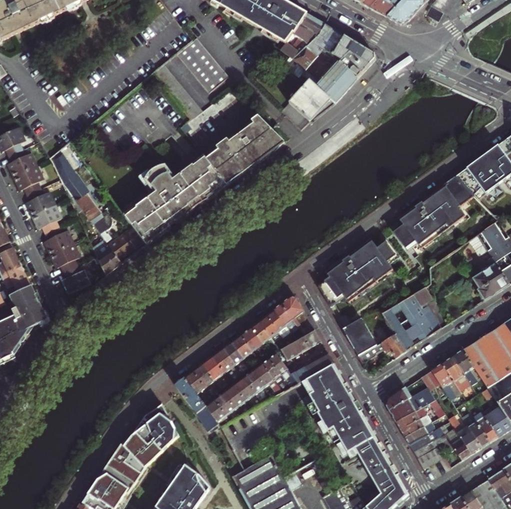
[(0,0),(0,42),(1,41),(1,39),(40,21),(42,22),(54,16),(54,14),(66,8),(69,9),(75,6),(75,4),(84,0),(0,0)]
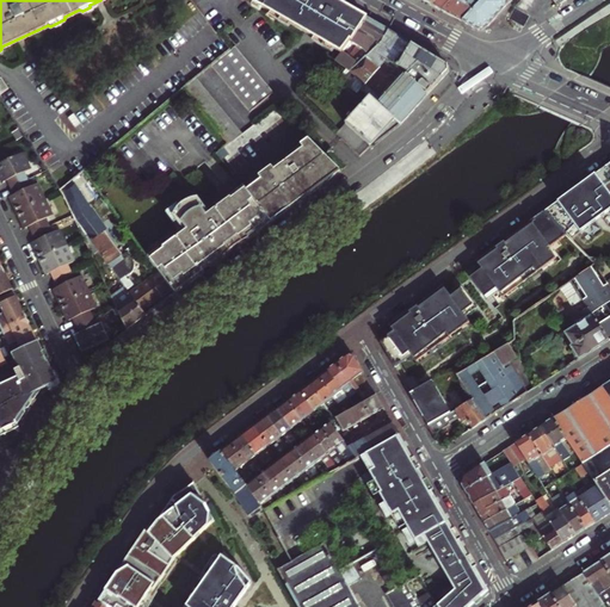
[(253,0),(258,2),(340,51),(347,39),(367,17),(342,2),(338,0),(253,0)]
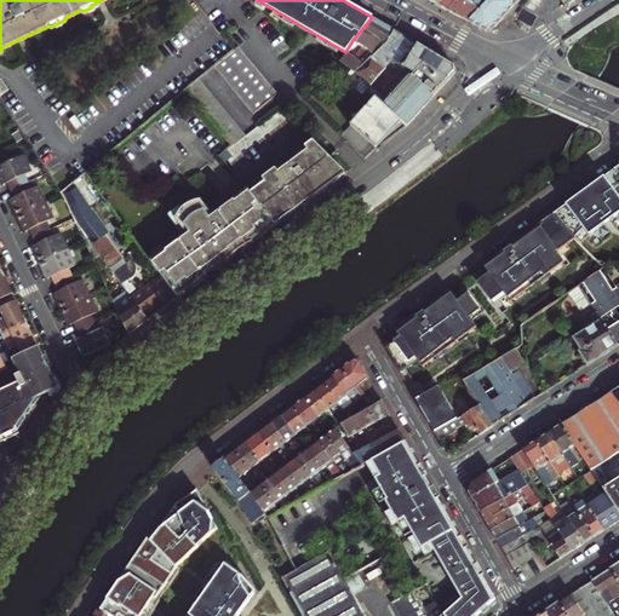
[(442,0),(437,5),(456,13),(469,21),(487,0),(442,0)]
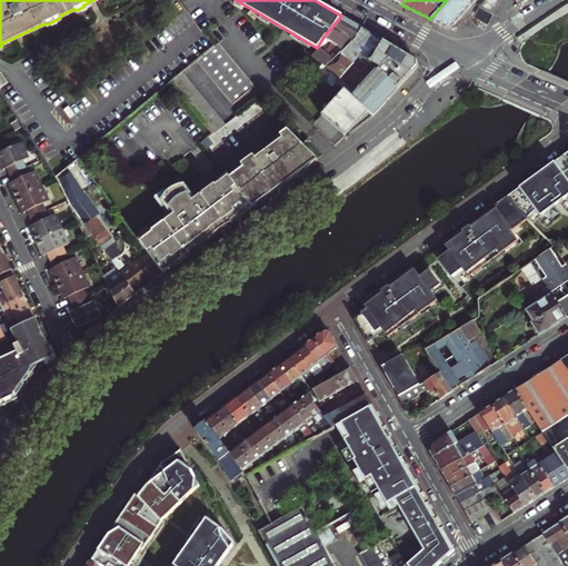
[(451,25),(472,0),(447,0),(430,19),(444,27),(448,26),(451,25)]
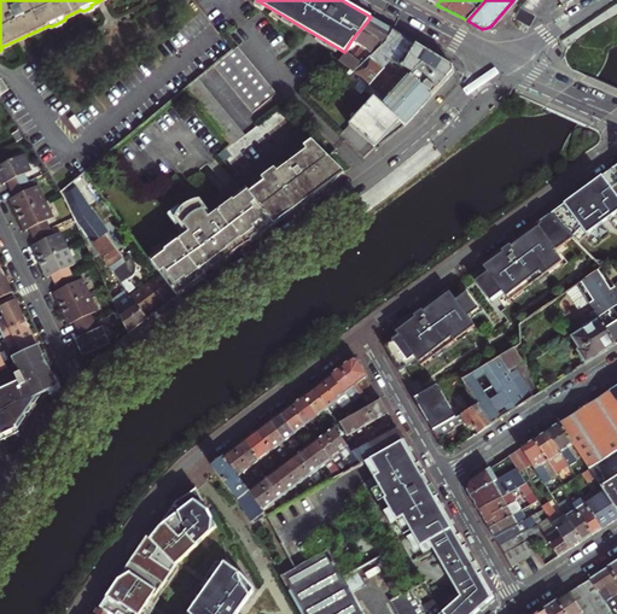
[(351,40),(344,52),(339,58),(351,70),(386,39),(391,29),(380,22),(371,17),(351,40)]
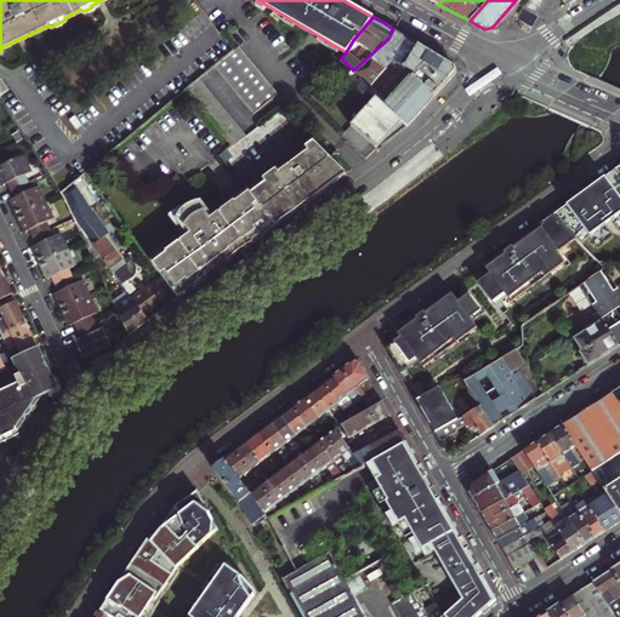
[(427,49),(393,29),(388,39),(353,70),(350,73),(374,96),(407,124),(432,96),(455,72),(453,64),(427,49)]
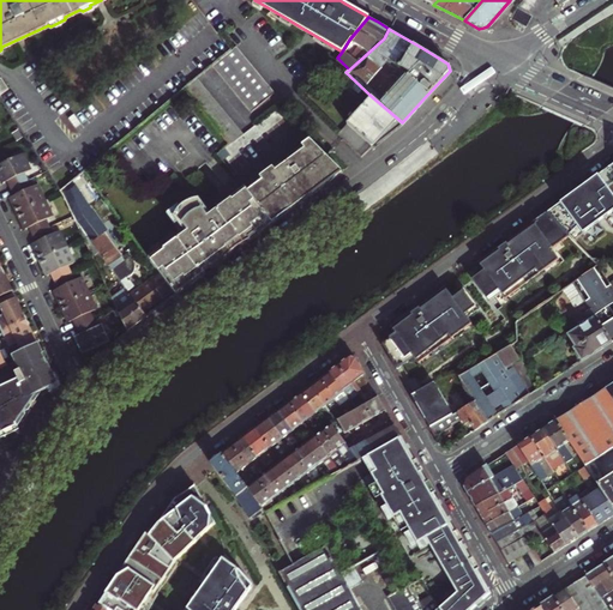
[(229,48),(210,64),(250,109),(272,89),(234,44),(229,48)]
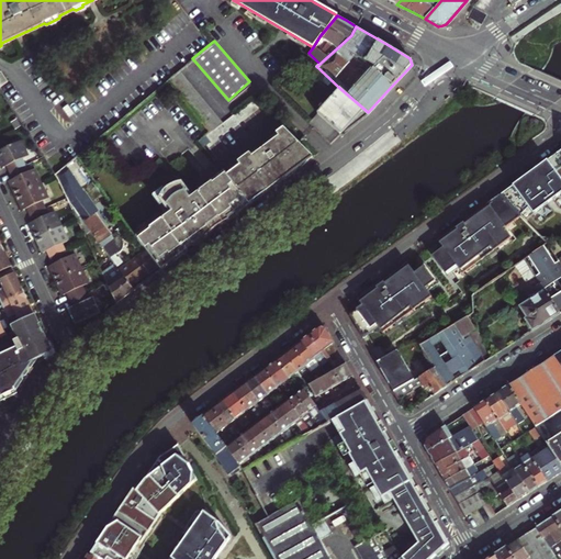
[(179,70),(168,79),(211,131),(222,121),(179,70)]
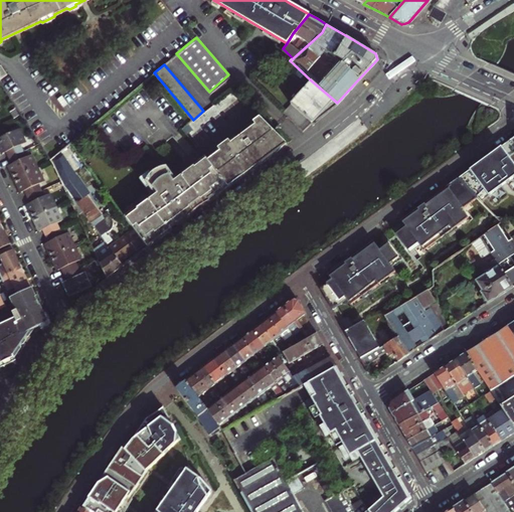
[(291,103),(312,123),(319,117),(337,103),(310,79),(291,103)]
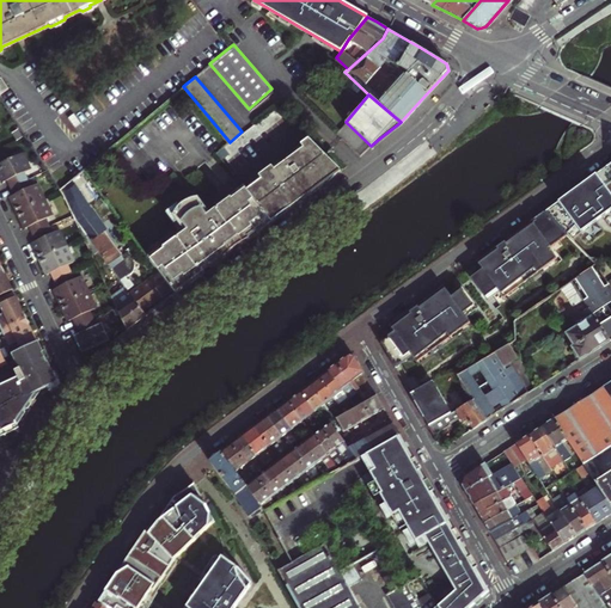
[(371,146),(346,122),(336,131),(360,154),(365,151),(371,146)]
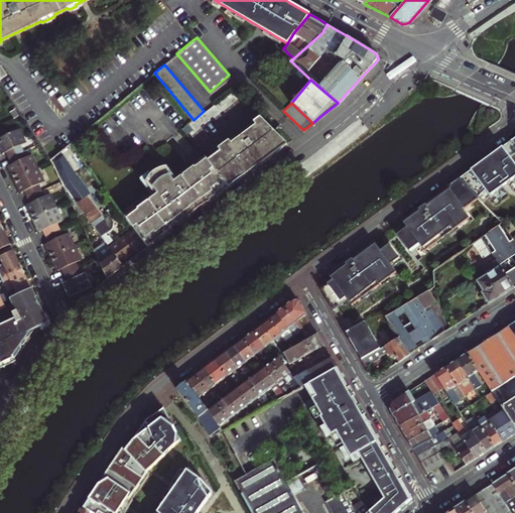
[(204,154),(206,156),(228,186),(259,163),(287,142),(261,117),(219,148),(217,145),(204,154)]
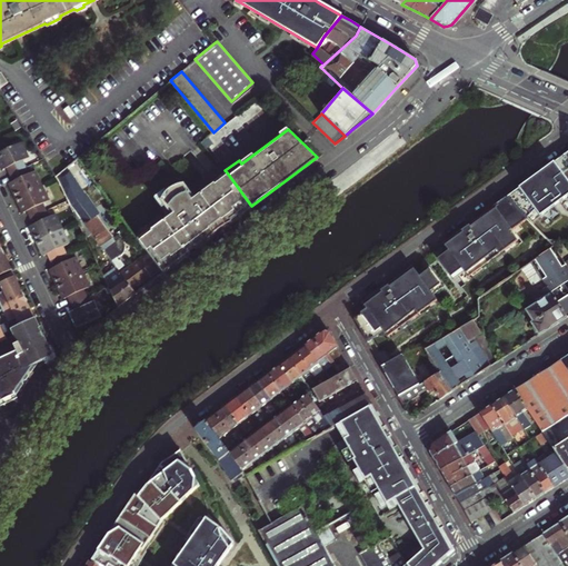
[(6,169),(8,175),(25,167),(21,161),(29,158),(22,142),(0,152),(0,169),(1,171),(6,169)]
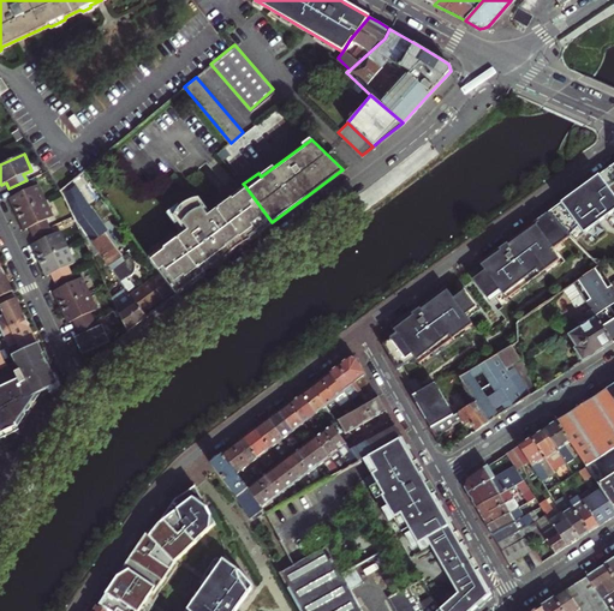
[(568,234),(573,238),(613,208),(613,161),(588,180),(572,192),(546,211),(568,234)]
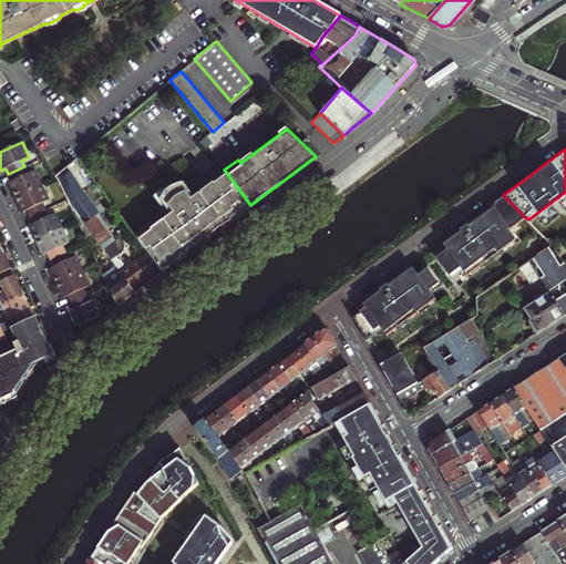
[(42,184),(35,170),(28,174),(24,166),(8,174),(11,182),(8,183),(10,188),(14,198),(42,184)]
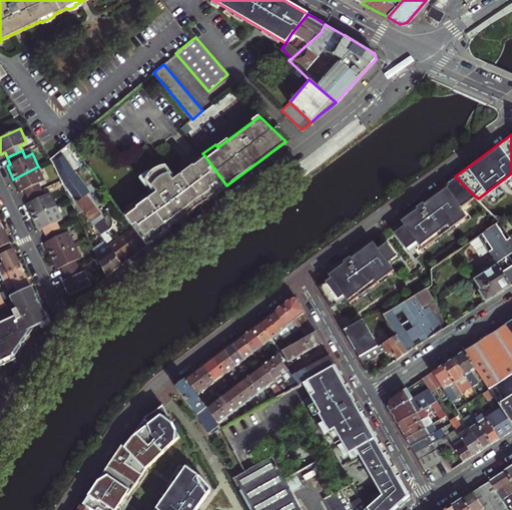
[(226,185),(204,155),(199,158),(182,170),(181,169),(175,173),(172,169),(170,171),(163,163),(157,165),(153,168),(148,171),(146,168),(136,175),(150,192),(144,196),(146,198),(123,214),(132,226),(146,244),(186,215),(221,188),(226,185)]
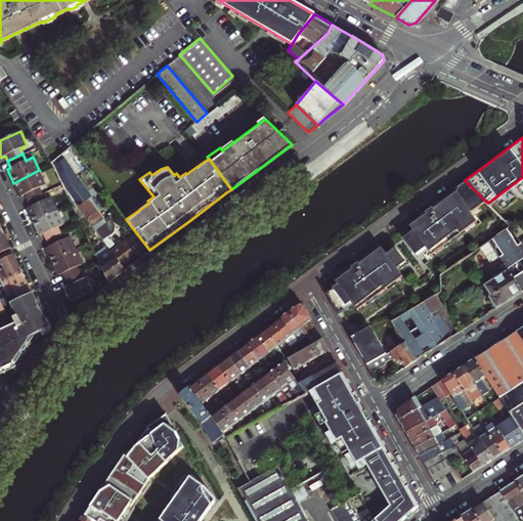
[(24,196),(26,200),(41,192),(39,188),(46,184),(39,170),(13,183),(17,191),(20,198),(24,196)]
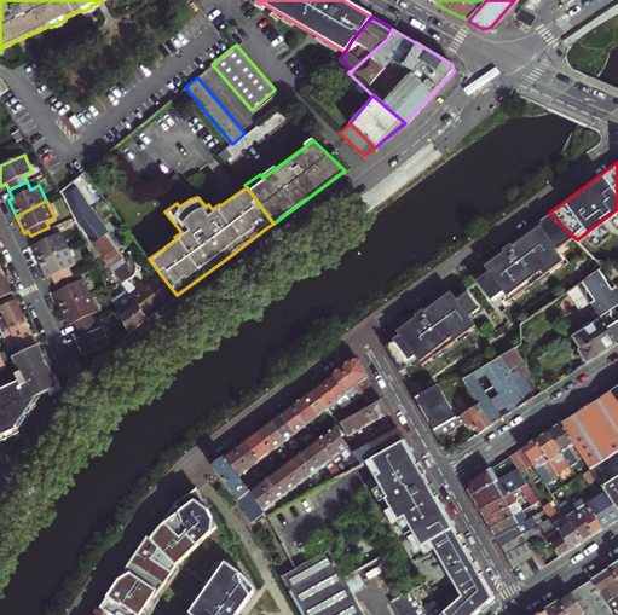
[(495,294),(504,306),(565,262),(554,249),(572,236),(549,213),(536,222),(498,249),(481,261),(487,271),(478,278),(491,296),(495,294)]
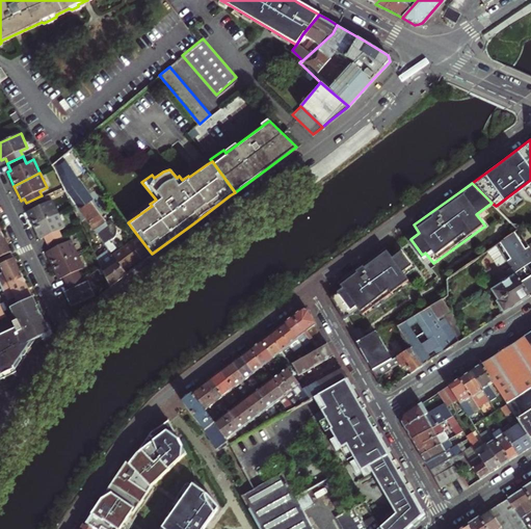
[(45,202),(42,195),(26,203),(29,209),(26,210),(28,214),(32,225),(58,212),(52,199),(45,202)]
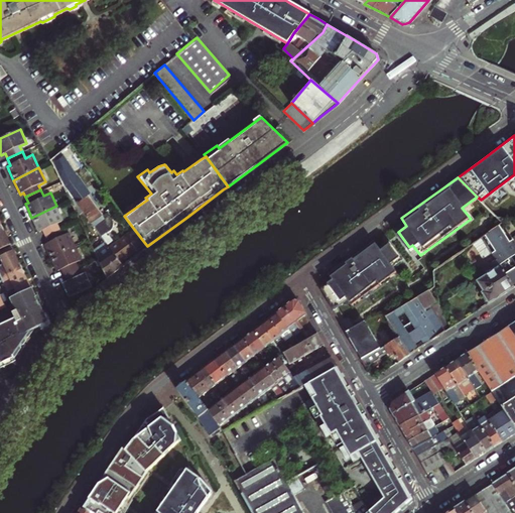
[(86,194),(76,202),(100,235),(113,224),(112,219),(110,215),(108,214),(106,212),(102,215),(86,194)]
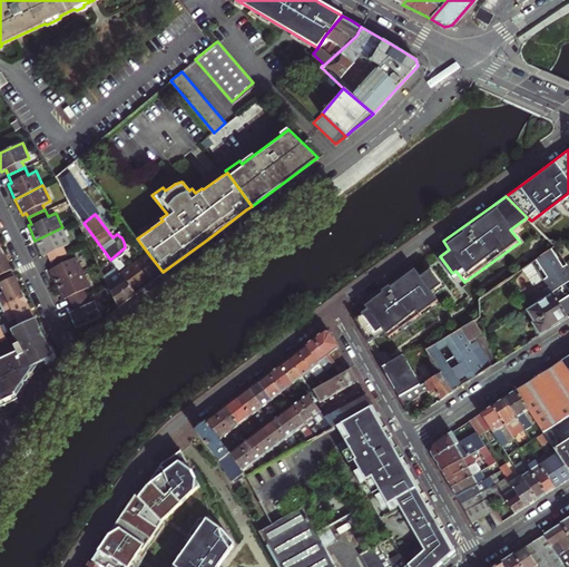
[(61,246),(70,242),(62,227),(35,241),(39,248),(42,255),(46,254),(49,261),(65,253),(61,246)]
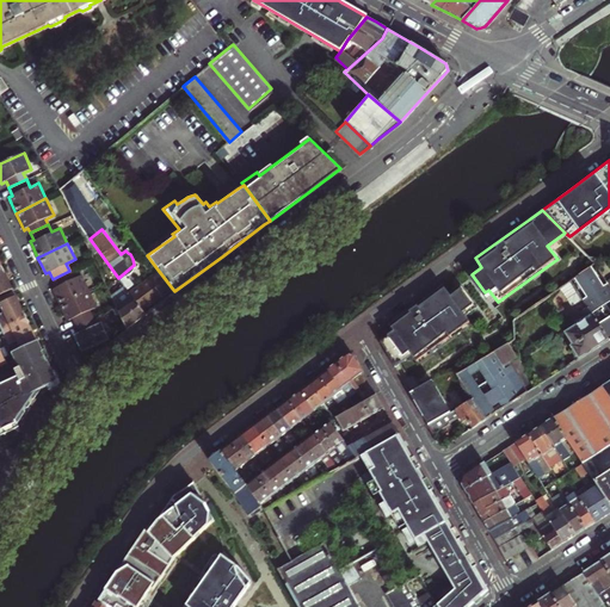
[(609,285),(605,279),(595,262),(595,261),(570,278),(574,286),(584,299),(586,304),(608,338),(609,335),(609,285)]
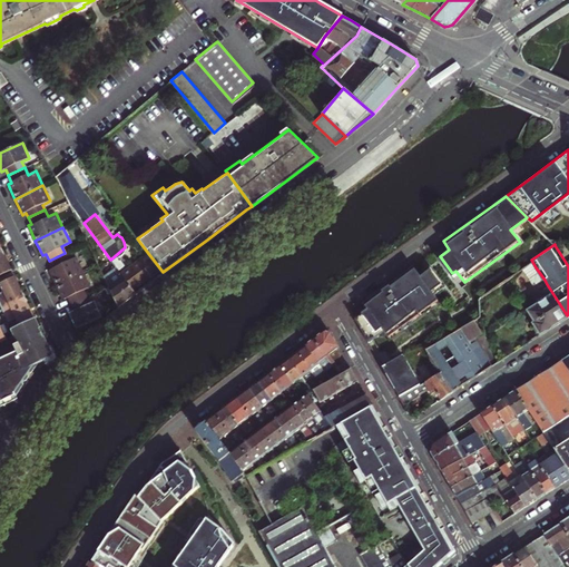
[(1,248),(0,248),(0,274),(11,270),(6,258),(1,248)]
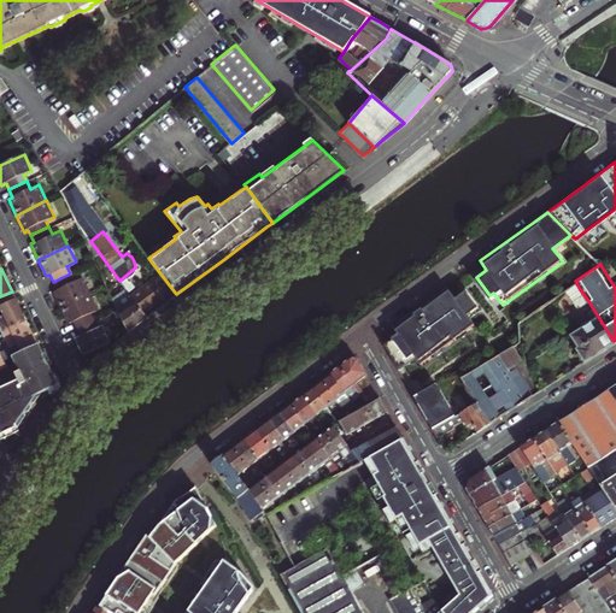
[(159,272),(130,294),(146,316),(163,304),(176,294),(159,272)]
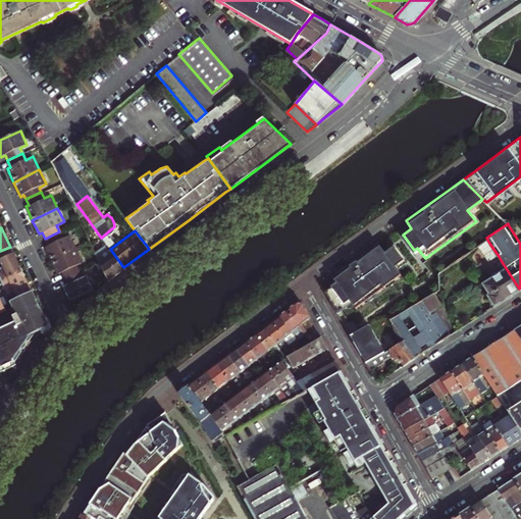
[(45,239),(48,245),(45,246),(47,252),(51,259),(76,247),(70,235),(62,238),(59,231),(45,239)]
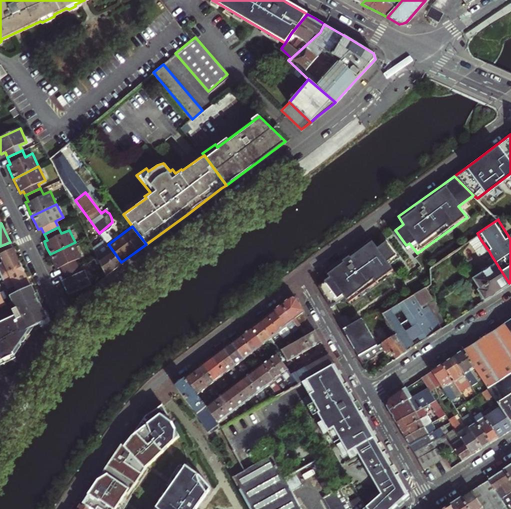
[(317,284),(329,305),(343,295),(349,303),(393,270),(386,260),(394,253),(383,238),(374,244),(369,237),(347,253),(325,270),(329,275),(317,284)]
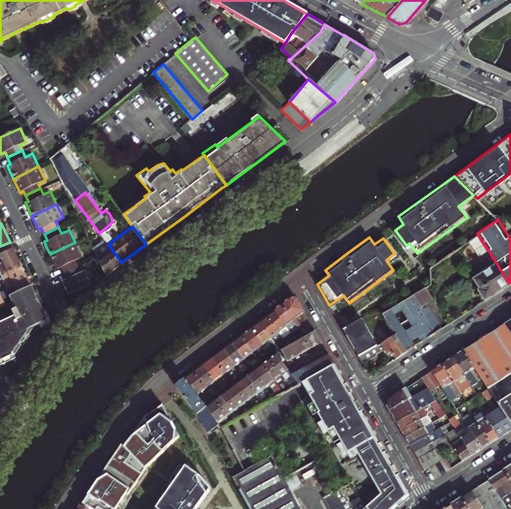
[(108,244),(104,239),(93,247),(105,274),(113,268),(121,262),(108,244)]
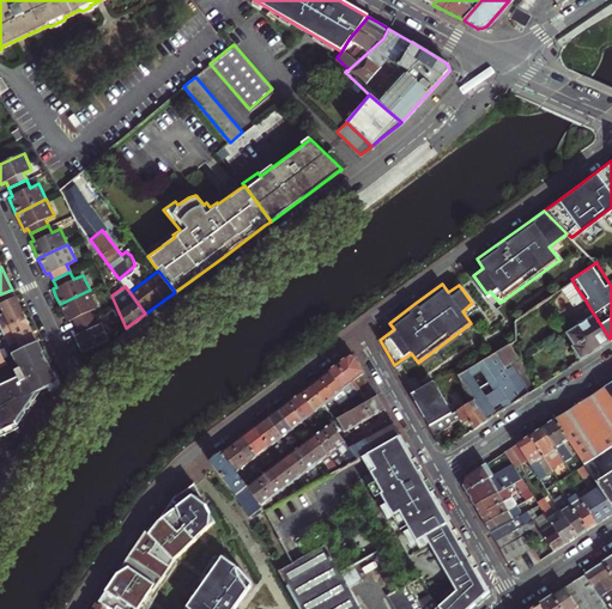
[(576,306),(586,300),(576,287),(568,293),(576,306)]
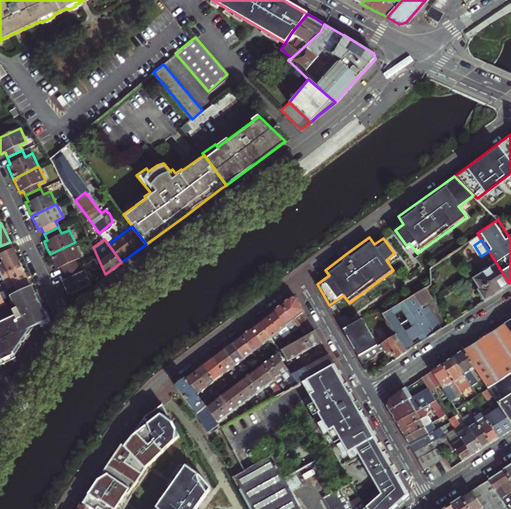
[(62,273),(77,266),(74,260),(82,256),(75,242),(50,254),(54,262),(56,268),(60,267),(62,273)]
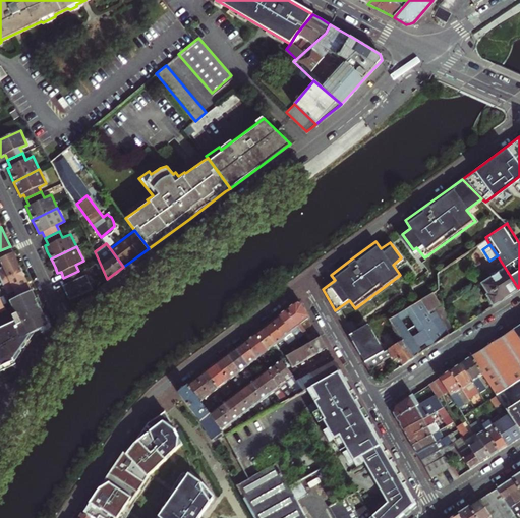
[(0,280),(21,270),(17,262),(12,250),(0,256),(0,265),(0,280)]
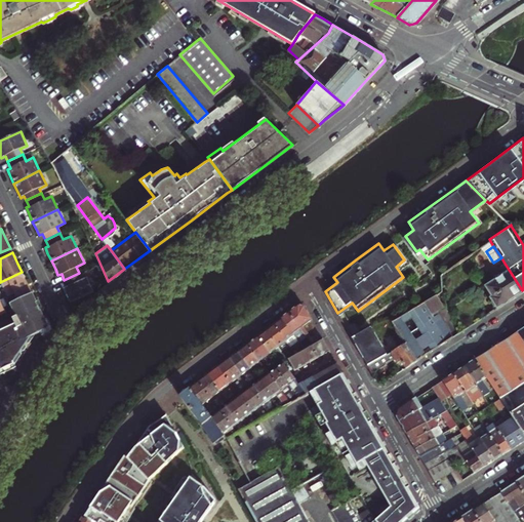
[(501,303),(522,290),(504,262),(500,265),(500,267),(504,273),(485,285),(492,295),(490,296),(496,306),(501,303)]
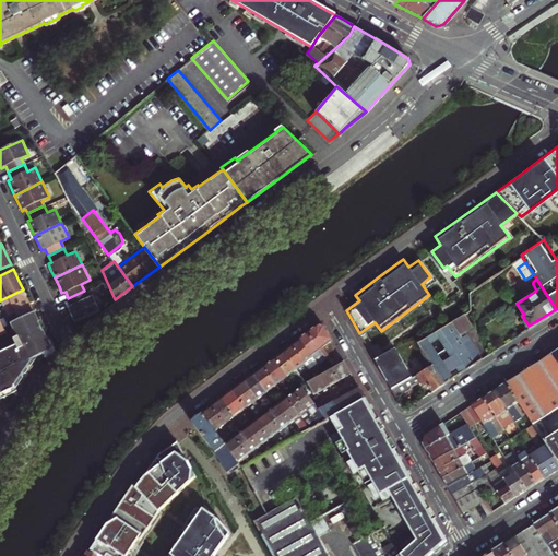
[(27,300),(23,290),(0,300),(0,303),(6,314),(12,310),(16,318),(32,310),(27,300)]
